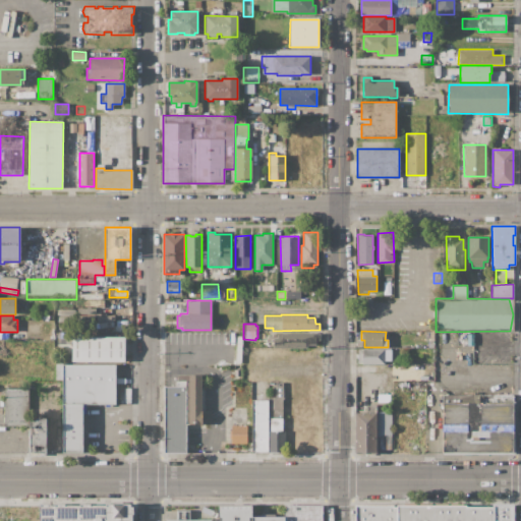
[(277,333),(319,333),(320,341),(315,341),(315,345),(306,345),(306,348),(274,349),(274,339),(277,338),(277,333)]
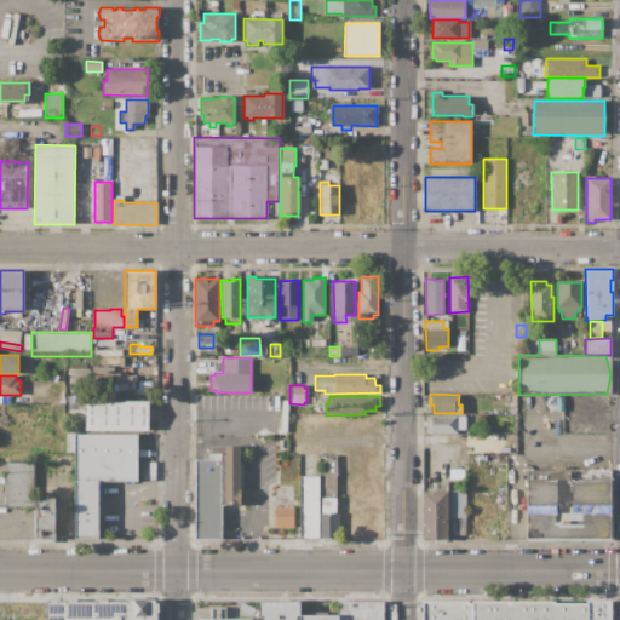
[(86,400),(149,400),(149,430),(86,431),(86,400)]
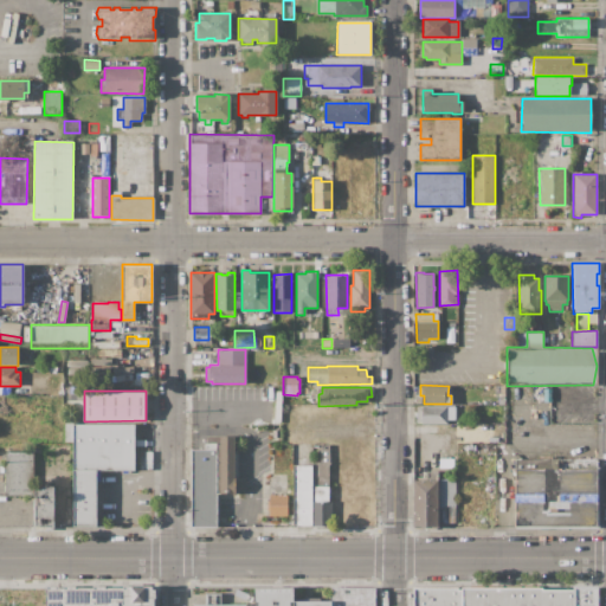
[(421,406),(455,406),(455,419),(446,419),(446,424),(421,423),(421,421),(417,421),(417,410),(421,410),(421,406)]
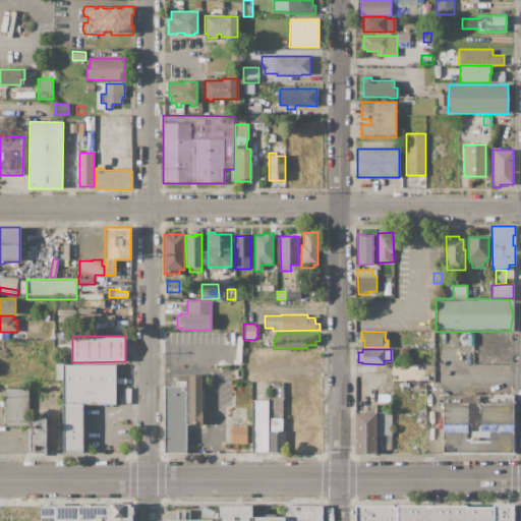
[(483,358),(491,358),(491,370),(483,370),(483,358)]
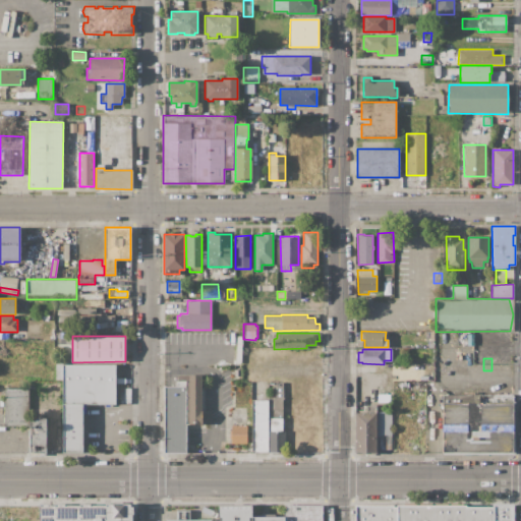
[(55,364),(115,364),(115,405),(110,405),(110,407),(104,407),(104,404),(82,404),(82,405),(85,405),(85,414),(82,414),(82,455),(75,455),(75,453),(62,453),(62,380),(55,380),(55,364)]
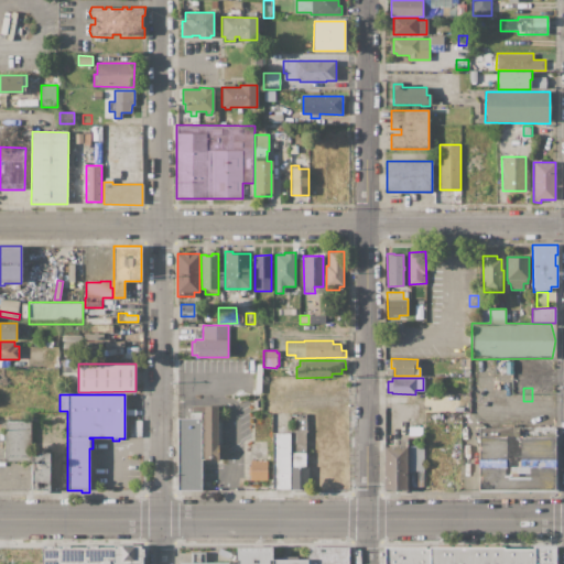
[(176,419),(201,419),(202,413),(192,413),(192,405),(218,405),(217,444),(219,444),(219,447),(228,447),(228,457),(219,457),(219,459),(202,459),(202,490),(177,489),(176,419)]
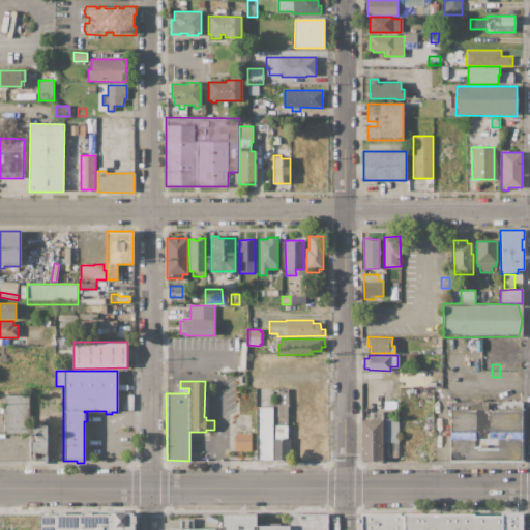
[(280,388),(288,388),(288,405),(281,405),(280,388)]
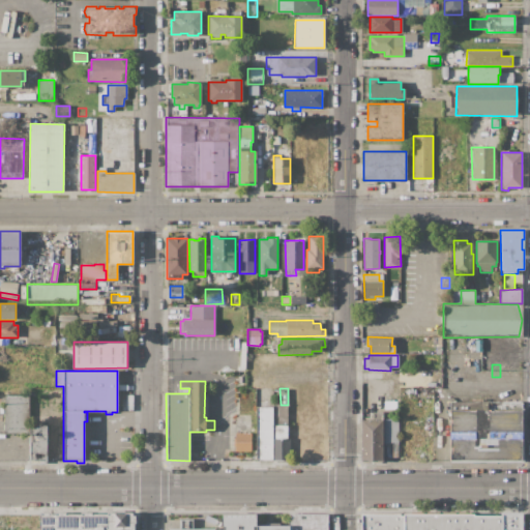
[(4,394),(29,395),(29,433),(3,432),(4,394)]
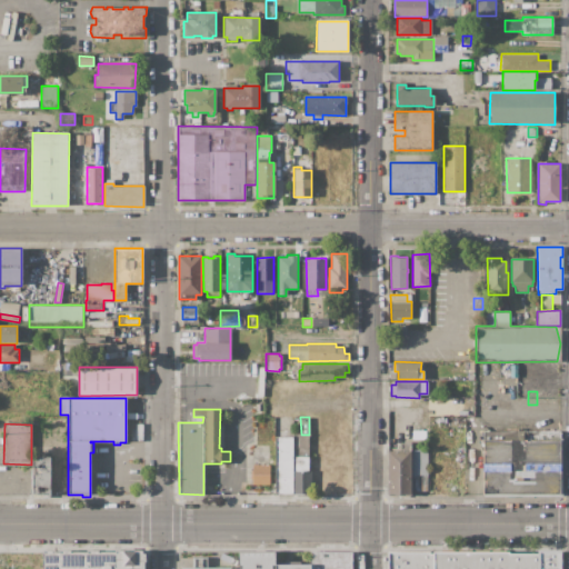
[(131,423),(142,423),(142,441),(131,441),(131,423)]
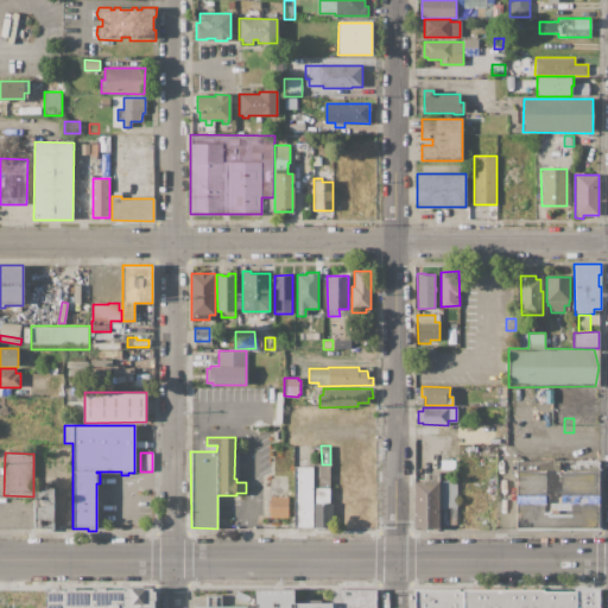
[(515,461),(540,461),(540,457),(553,457),(553,461),(600,461),(599,529),(515,529),(515,461)]
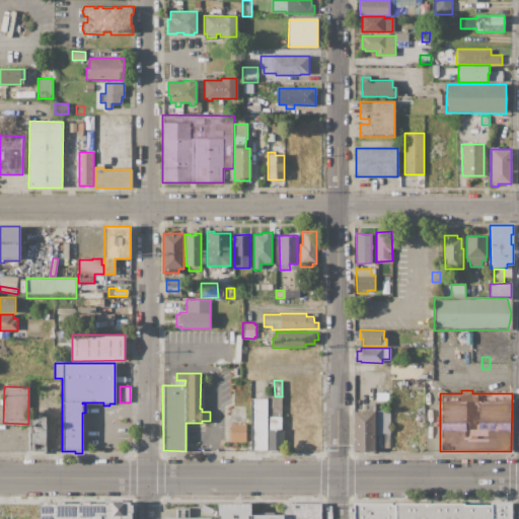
[(269,396),(281,396),(282,429),(269,429),(269,418),(267,417),(268,409),(269,409),(269,396)]
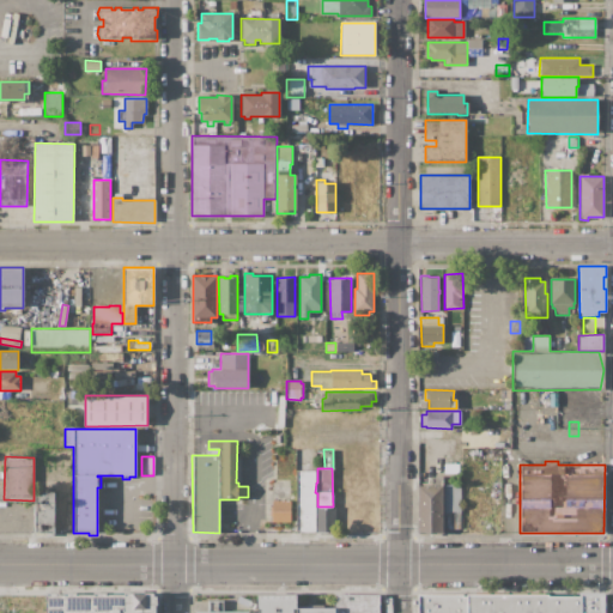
[(315,471),(315,532),(296,533),(296,502),(295,502),(295,493),(296,493),(296,490),(295,490),(295,477),(296,477),(296,475),(295,475),(295,471),(315,471)]
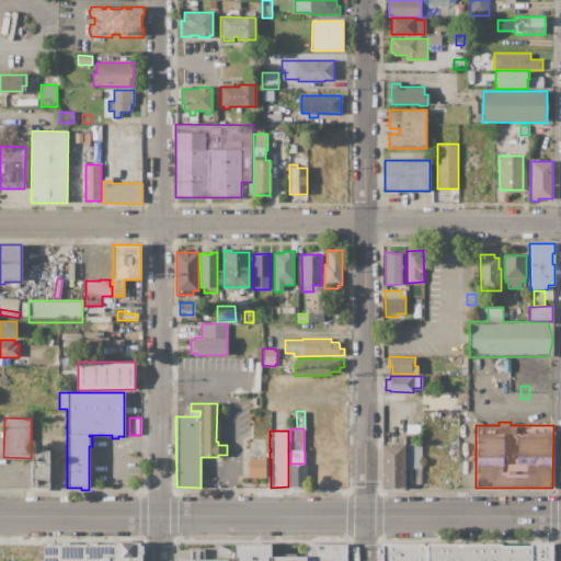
[(381,445),(393,445),(393,435),(405,435),(404,489),(381,489),(381,445)]
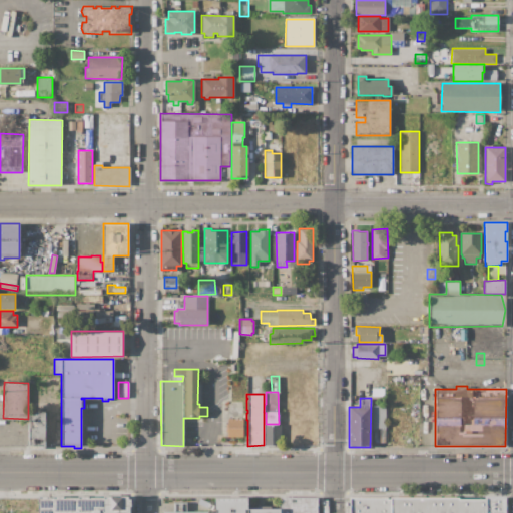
[(384,431),(385,406),(371,405),(370,431),(384,431)]
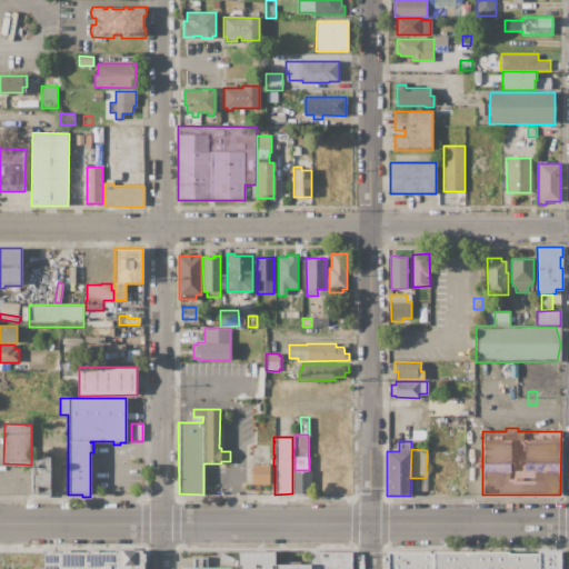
[(32,457),(50,457),(50,497),(32,497),(32,457)]
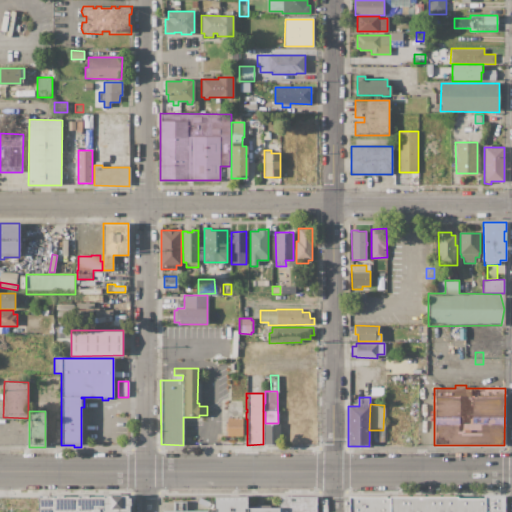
[(227,418),(243,419),(242,436),(227,435),(227,433),(226,433),(226,426),(227,426),(227,418)]
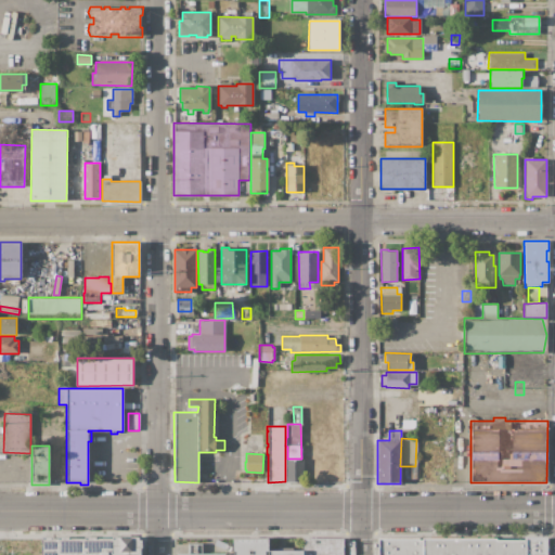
[(304,481),(285,481),(286,460),(304,460),(304,481)]
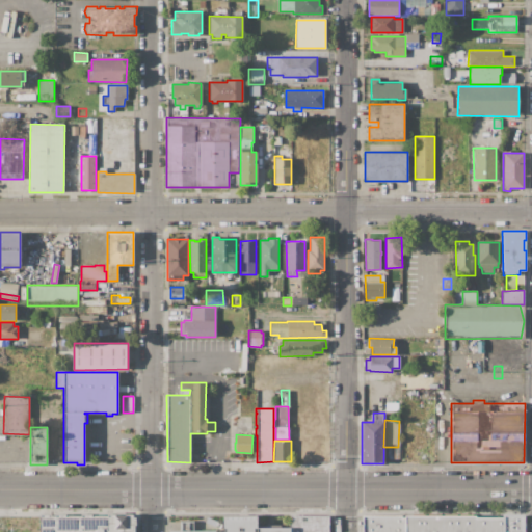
[(40,531),(40,516),(41,516),(41,514),(49,514),(49,516),(56,516),(56,514),(65,514),(65,516),(82,516),(82,514),(91,514),(91,516),(108,516),(108,514),(114,514),(114,515),(127,515),(127,514),(134,514),(134,516),(136,516),(136,526),(135,526),(135,531),(40,531)]
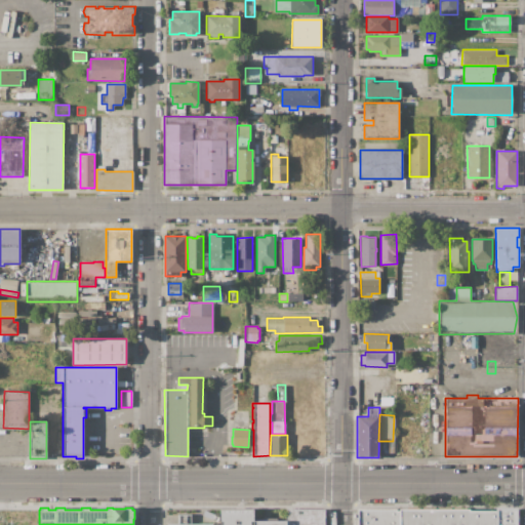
[(400,524),(400,509),(469,509),(469,512),(496,511),(496,508),(519,508),(519,524),(400,524)]
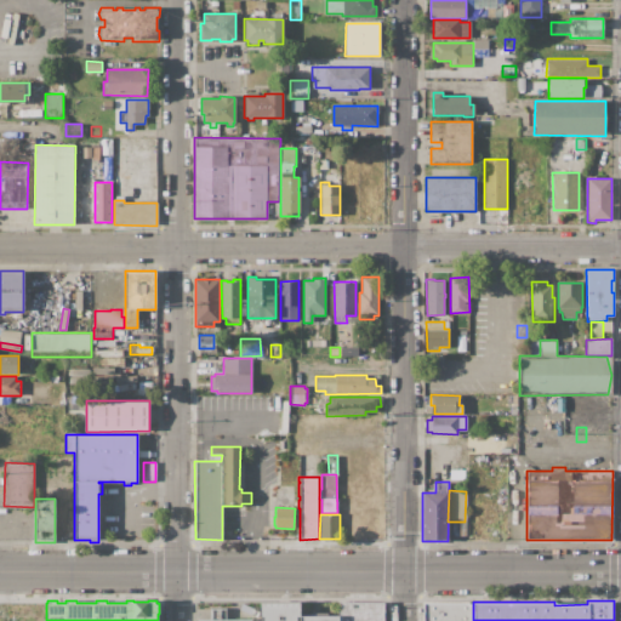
[(261,602),(300,602),(300,616),(339,616),(339,620),(263,620),(263,619),(261,619),(261,602)]
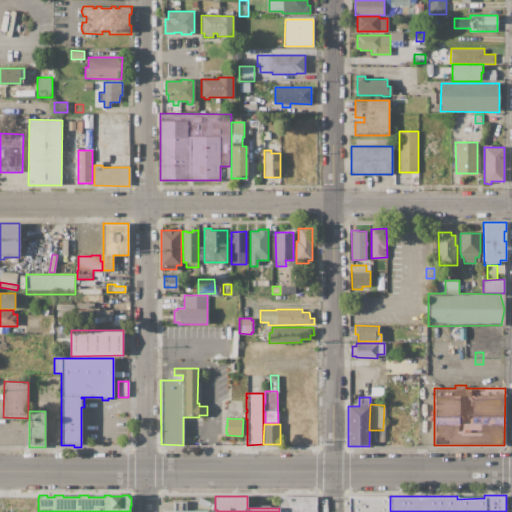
[(279,511),(279,508),(279,496),(316,496),(316,511),(279,511)]
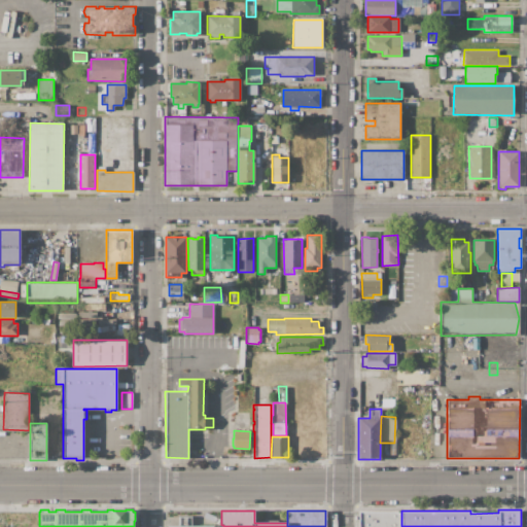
[(359,526),(359,512),(397,512),(397,526),(359,526)]
